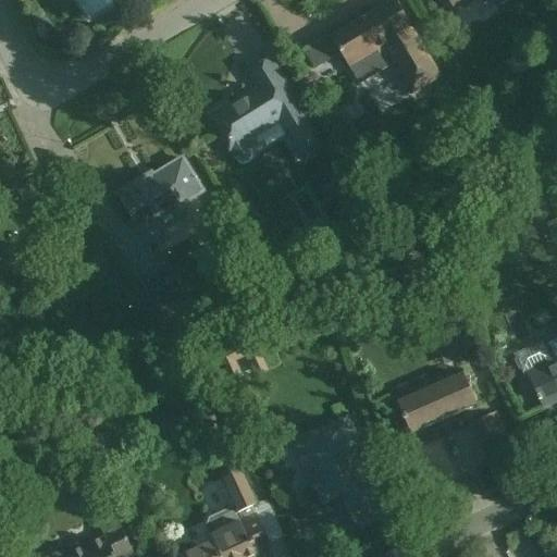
[(417,93),(445,75),(399,0),(392,0),(332,36),(353,70),(390,48),(417,93)]
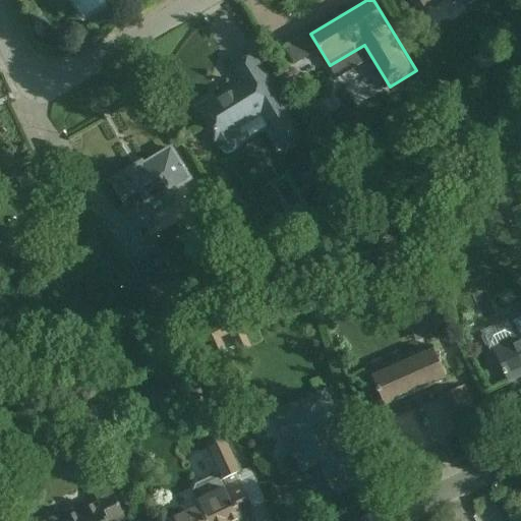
[(481,0),(418,0),(426,12),(447,0),(462,0),(467,8),(481,0)]
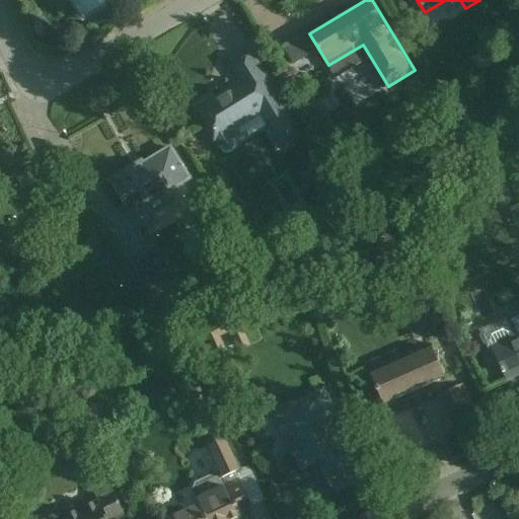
[(282,149),(305,135),(254,52),(227,68),(236,84),(198,107),(220,144),(263,118),(282,149)]
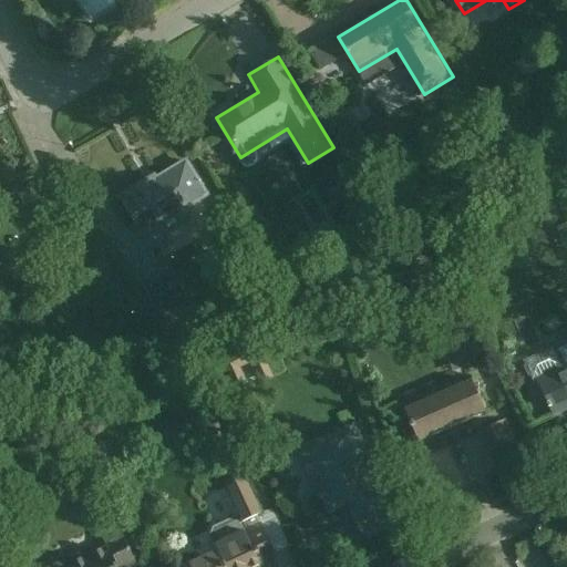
[(143,235),(206,197),(183,160),(120,197),(143,235)]
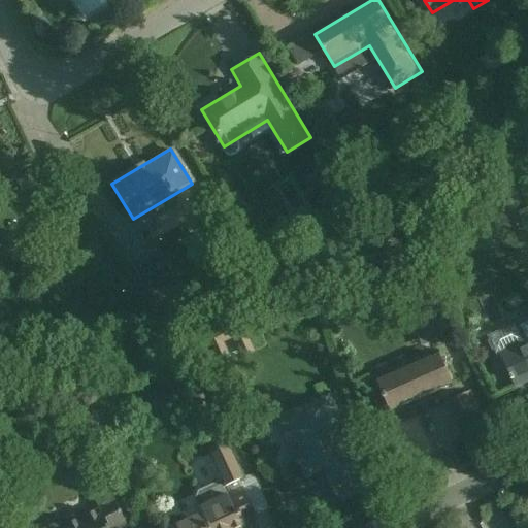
[(167,254),(145,269),(169,302),(191,287),(167,254)]
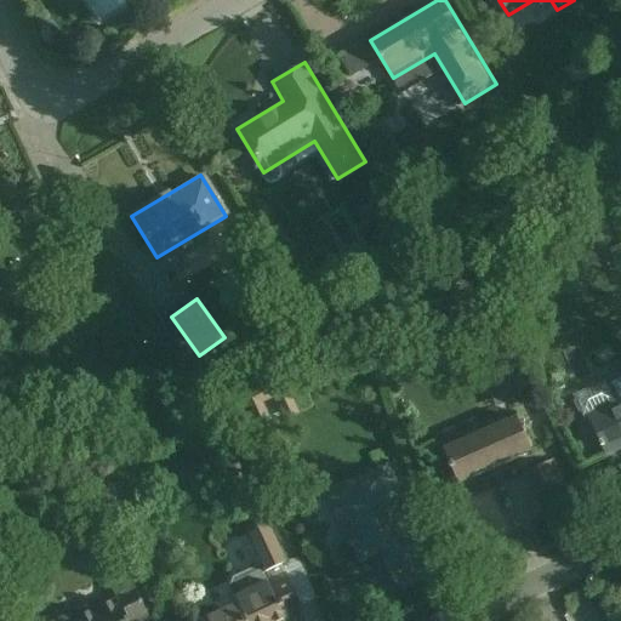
[(608,460),(620,453),(620,374),(577,393),(608,460)]
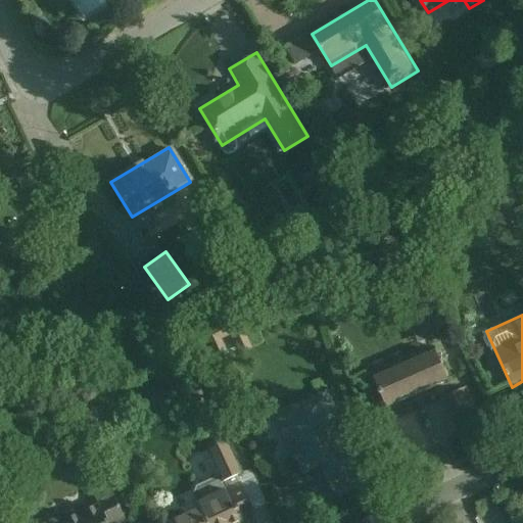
[(388,409),(452,380),(438,351),(375,379),(388,409)]
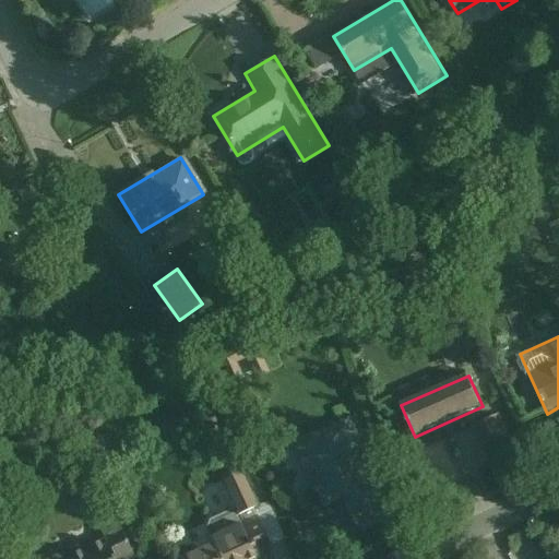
[(354,520),(388,506),(351,417),(295,440),(324,509),(346,500),(354,520)]
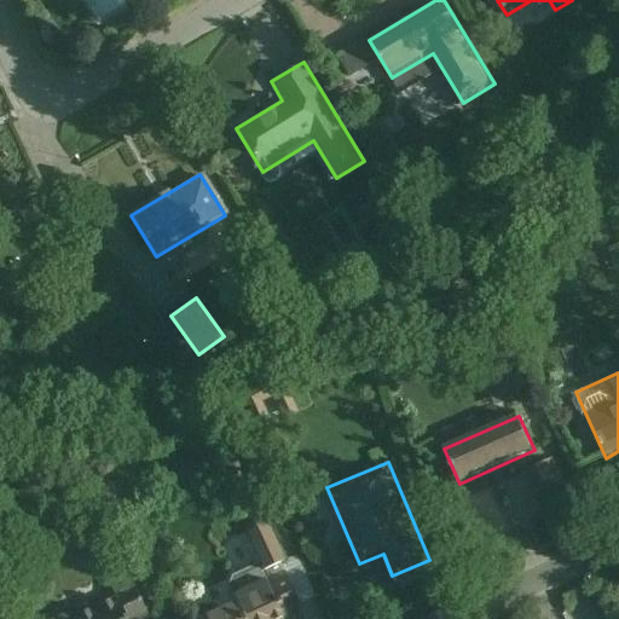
[(204,618),(287,618),(289,618),(268,576),(200,608),(204,618)]
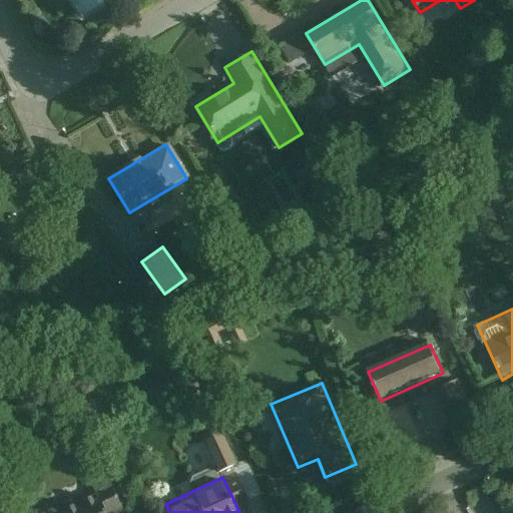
[(124,512),(113,488),(56,512),(124,512)]
